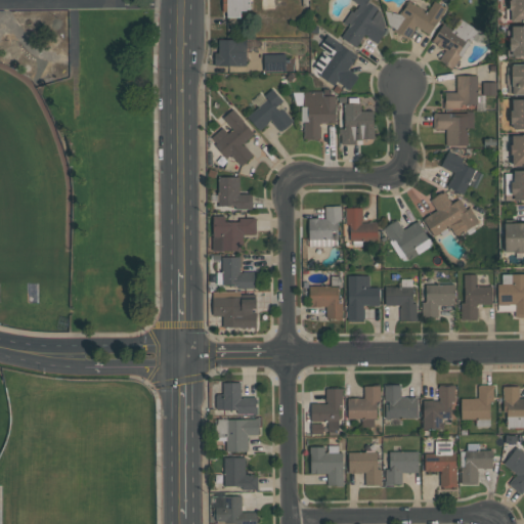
[(241,17),(241,11),(251,10),(250,0),(223,0),(224,18),(241,17)]
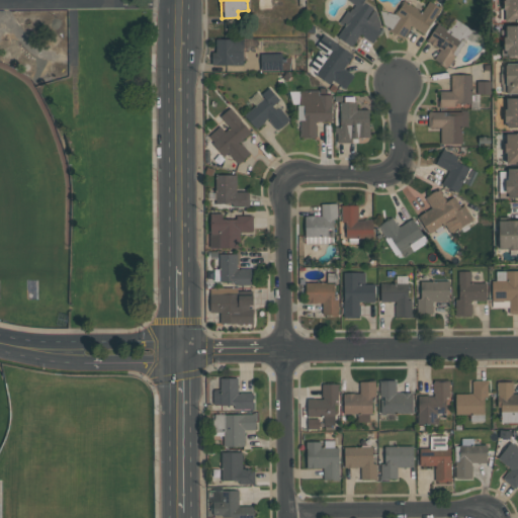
[(337,37),(352,47),(360,34),(371,42),(386,20),(362,4),(364,0),(347,0),(348,0),(353,3),(340,23),(344,26),(337,37)]
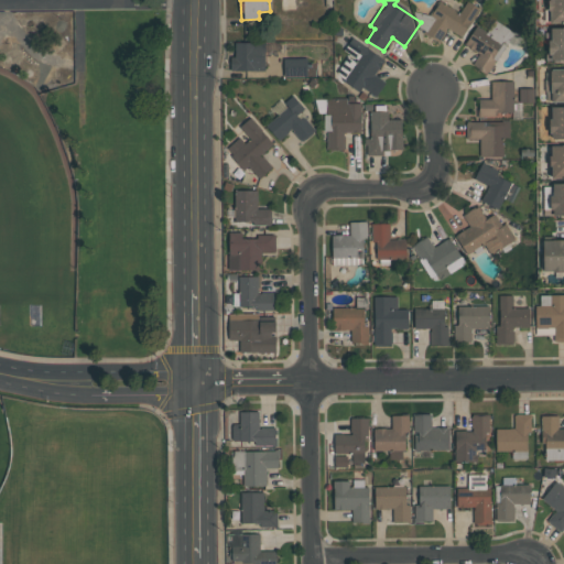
[(563,0),(549,0),(549,23),(563,22),(563,0)]
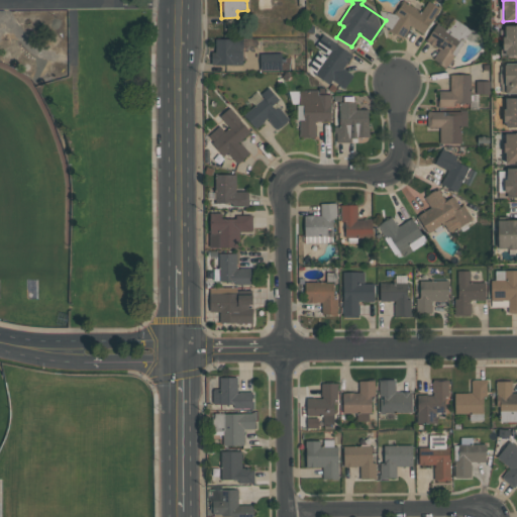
[(385,11),(378,23),(404,37),(410,26),(424,34),(439,7),(428,1),(422,11),(402,1),(394,16),(385,11)]
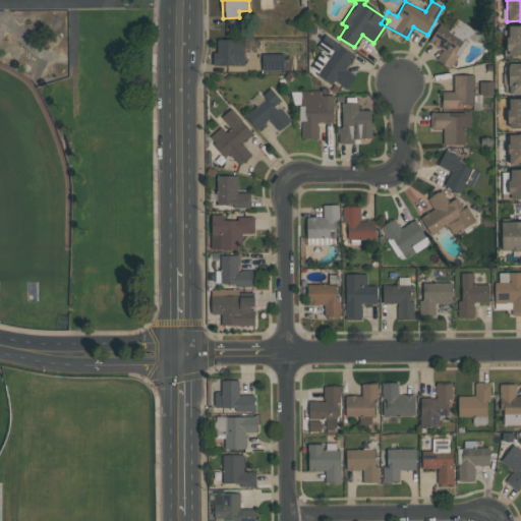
[(520,55),(520,24),(508,25),(508,56),(520,55)]
